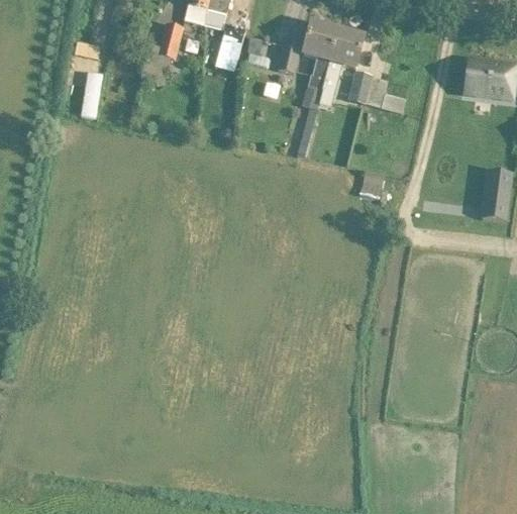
[(189,0),(185,20),(204,25),(208,10),(210,0),(189,0)]
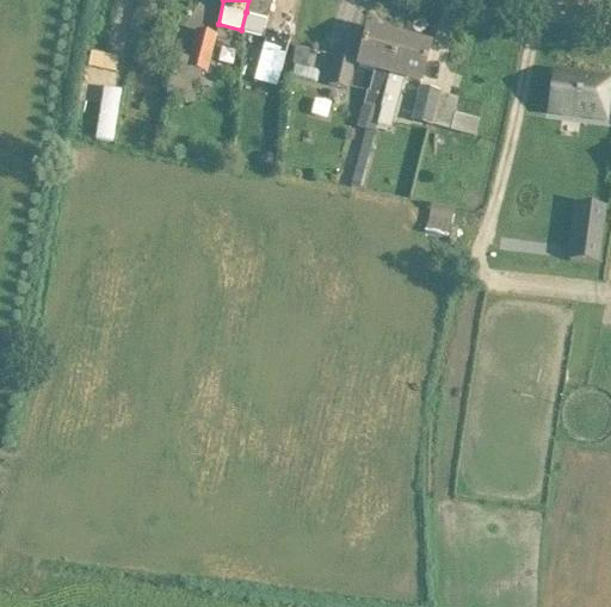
[(267,17),(271,0),(248,0),(246,12),(241,30),(263,35),(267,17)]
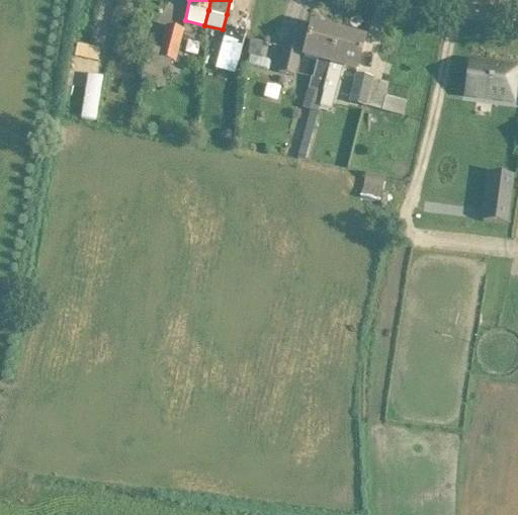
[(111,43),(125,45),(128,25),(117,23),(115,34),(112,33),(111,43)]
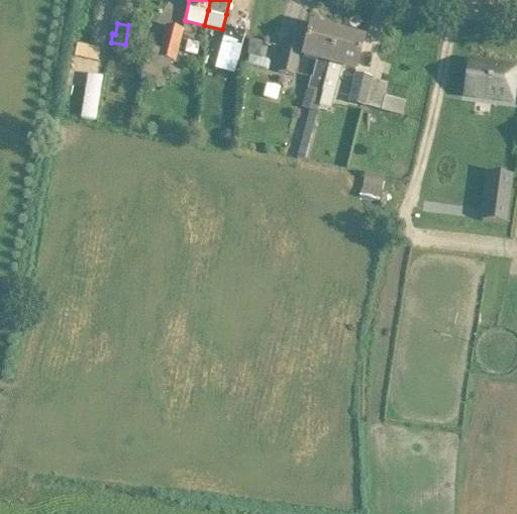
[(322,89),(337,30),(311,23),(306,42),(303,55),(316,58),(312,75),(310,75),(308,86),(301,105),(309,107),(317,110),(322,89)]
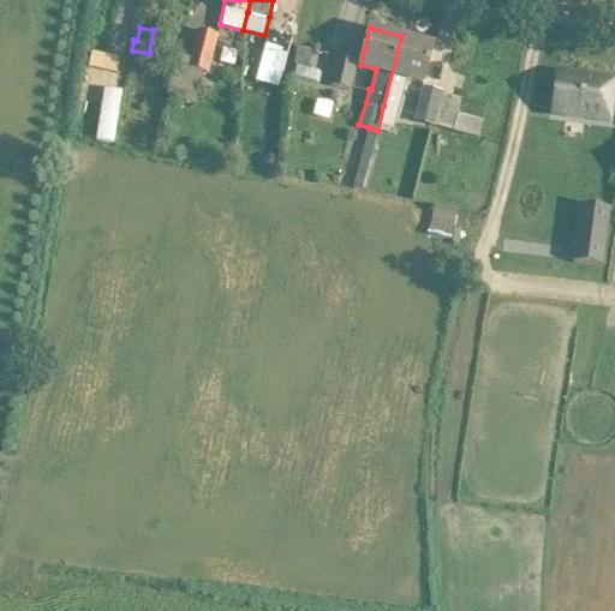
[(203,70),(207,71),(216,34),(198,29),(192,57),(177,53),(166,95),(196,102),(203,70)]
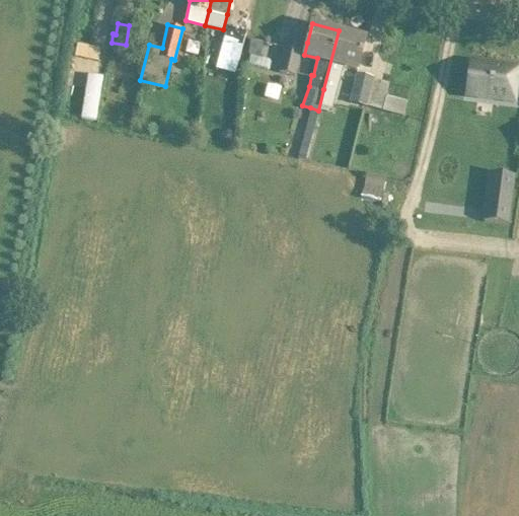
[(223,41),(219,56),(237,61),(244,34),(229,30),(225,41),(223,41)]
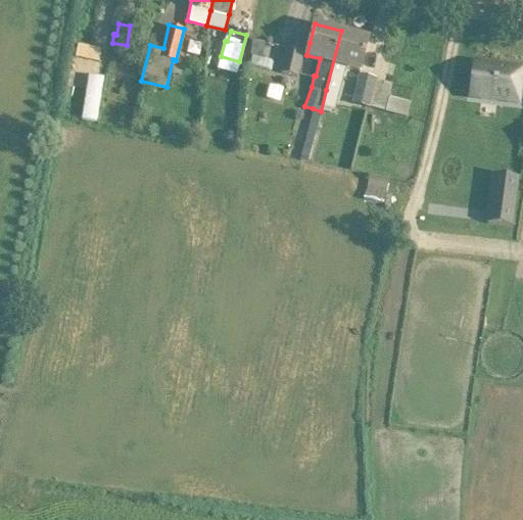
[(360,68),(368,37),(341,31),(326,90),(333,92),(339,94),(342,83),(346,65),(360,68)]
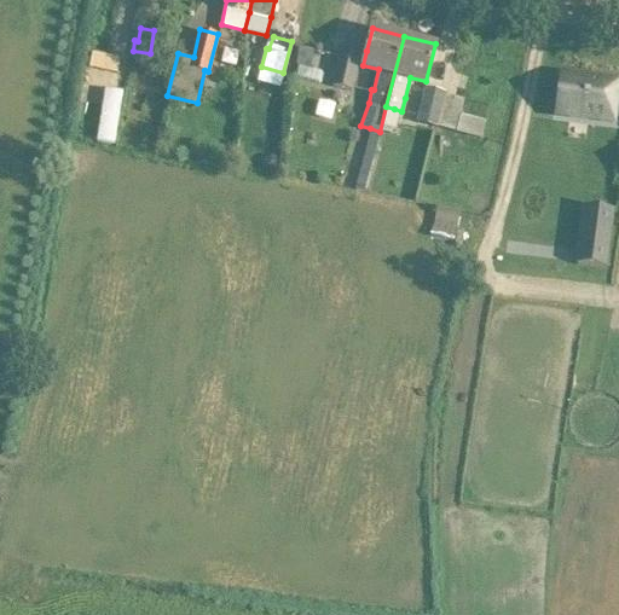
[(340,53),(333,83),(351,88),(358,58),(340,53)]
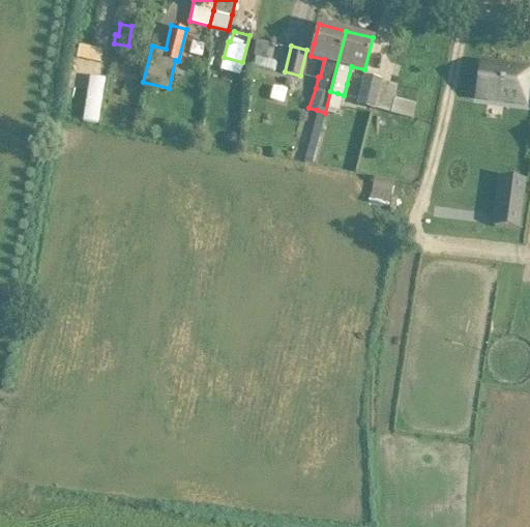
[(480,61),(476,95),(525,103),(529,67),(480,61)]
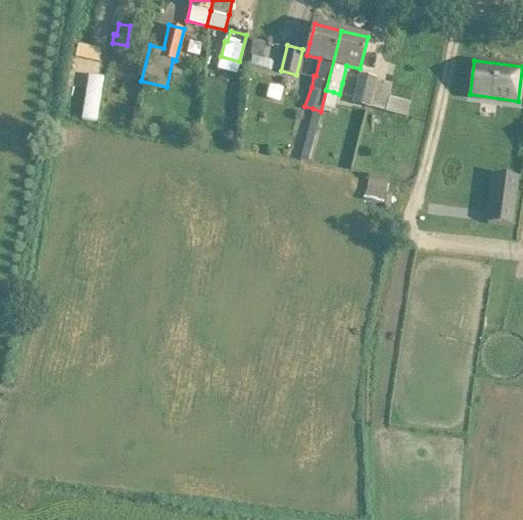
[(388,93),(391,82),(360,74),(352,100),(369,104),(390,110),(406,113),(409,99),(388,93)]
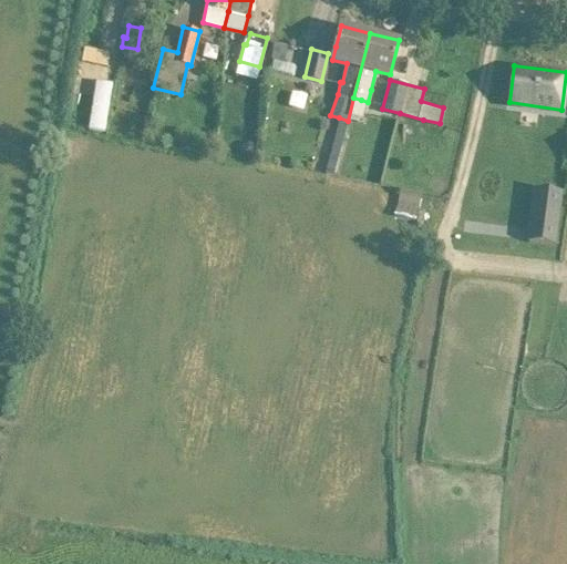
[(254,156),(257,143),(248,141),(241,145),(240,153),(254,156)]
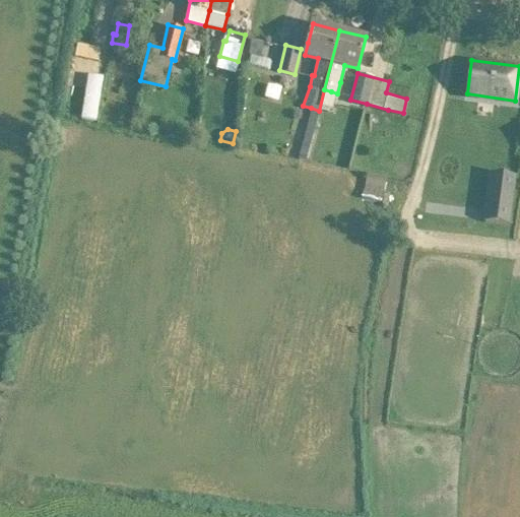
[(491,171),(484,219),(509,222),(515,174),(491,171)]
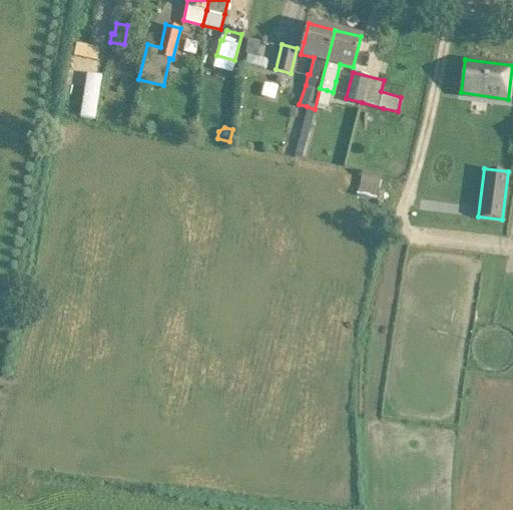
[(377,197),(382,173),(363,169),(357,192),(377,197)]
